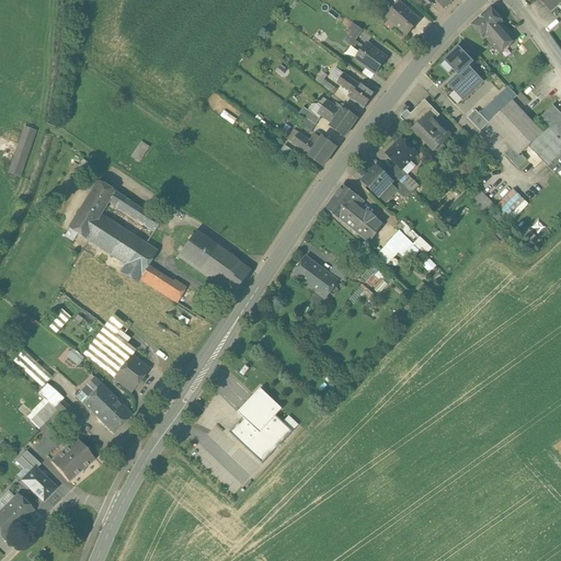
[(434,0),(444,10),(454,0),(434,0)]
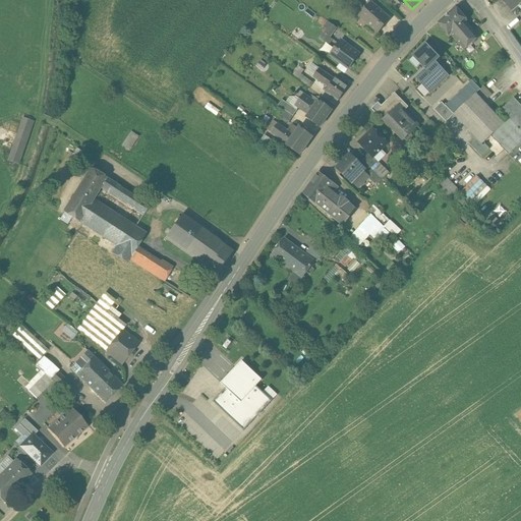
[(520,0),(501,0),(512,12),(520,3),(520,0)]
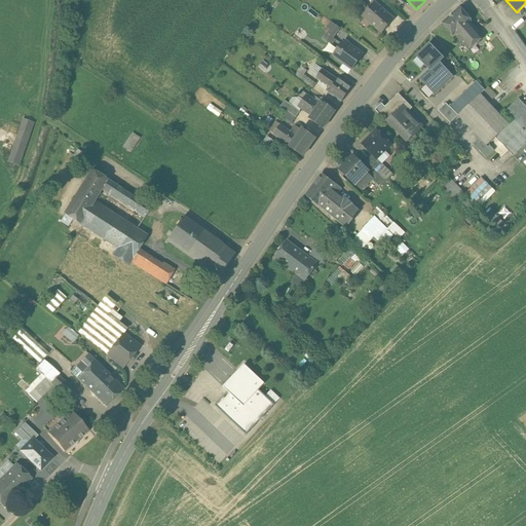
[(375,2),(362,16),(379,31),(383,26),(387,28),(395,20),(375,2)]
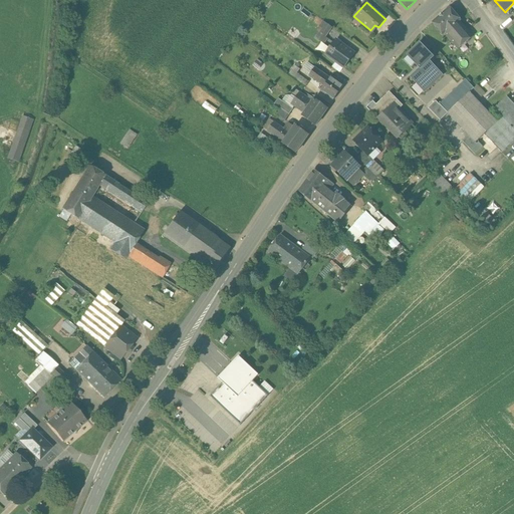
[(513,3),(505,12),(507,14),(513,8),(513,9),(513,3)]
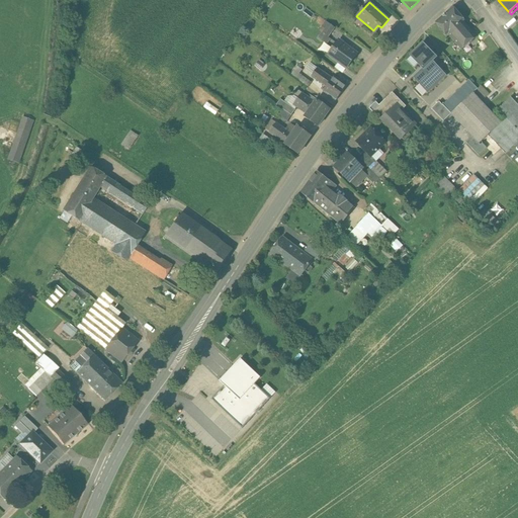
[(453,7),(446,13),(443,16),(436,22),(447,35),(448,34),(463,21),(464,20),(456,11),(453,7)]
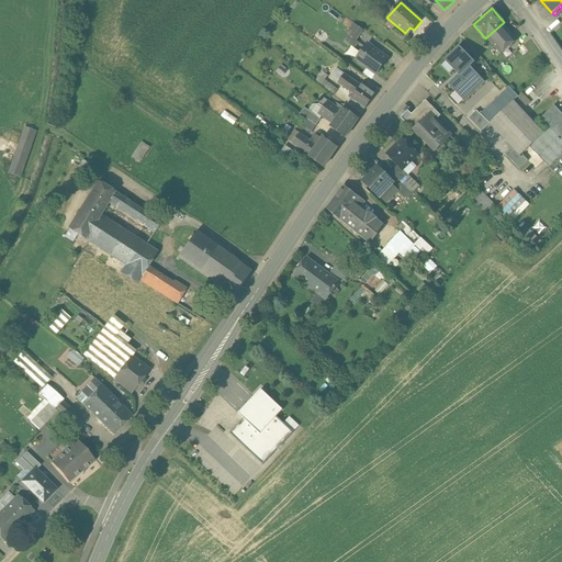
[(352,32),(346,42),(355,47),(359,43),(356,41),(363,30),(353,23),(349,30),(352,32)]
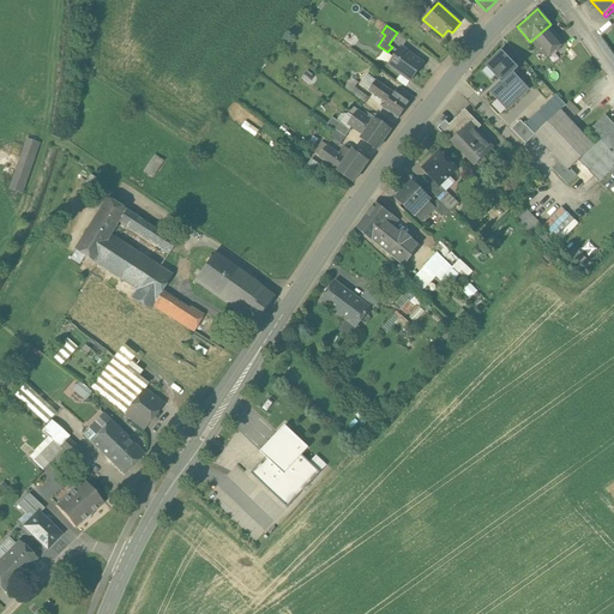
[(549,25),(531,41),(547,59),(565,44),(549,25)]
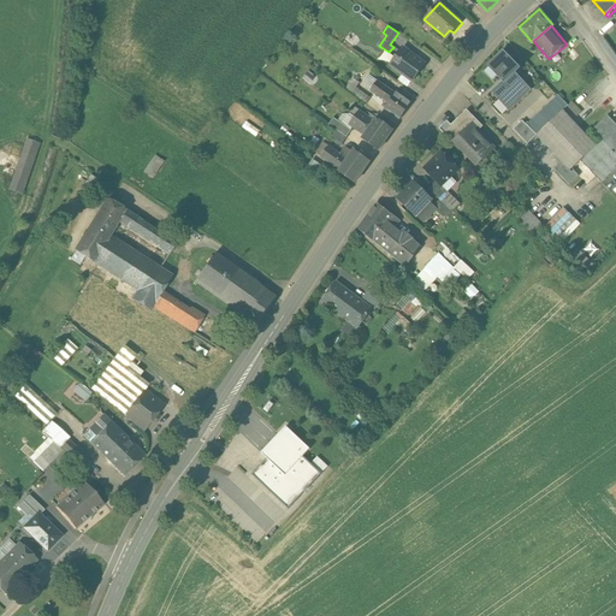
[(425,64),(403,48),(390,65),(413,82),(425,64)]
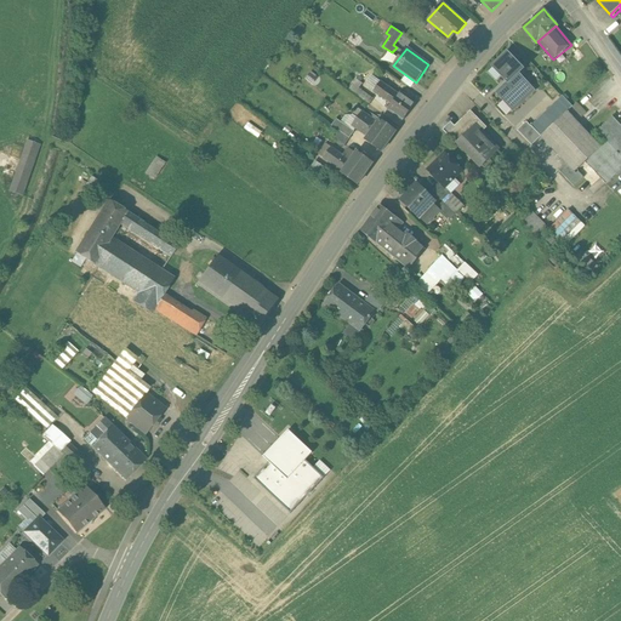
[(524,69),(507,53),(493,67),(508,83),(508,84),(519,74),(524,69)]
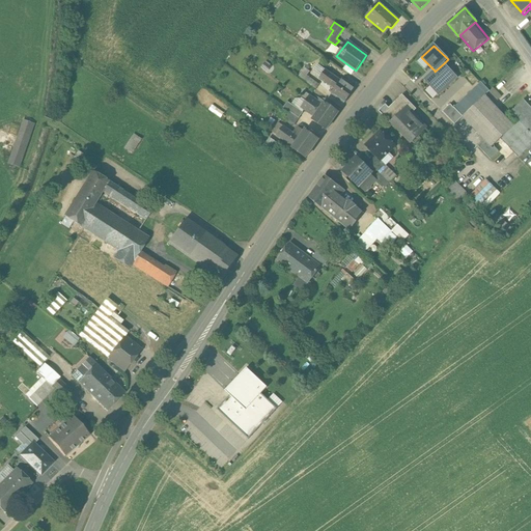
[(439,94),(456,78),(444,63),(435,72),(435,71),(425,80),(439,94)]
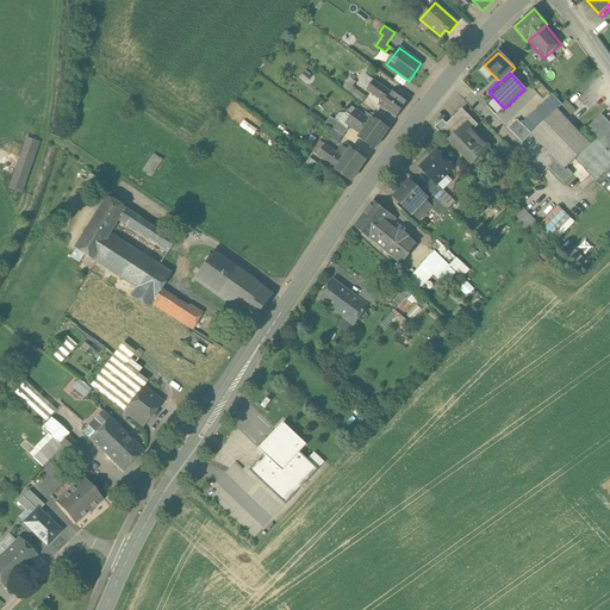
[(367,98),(353,87),(356,82),(350,78),(343,88),(362,103),(367,98)]
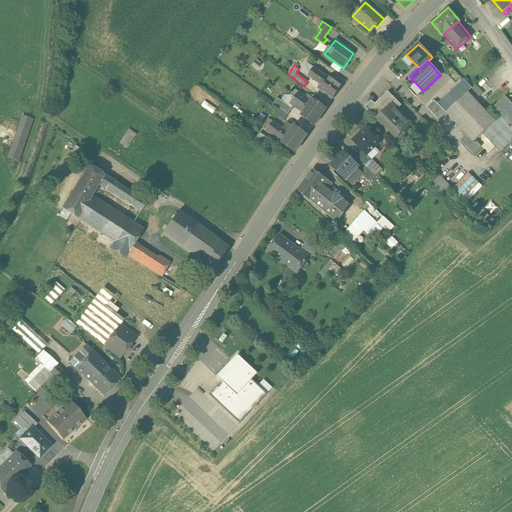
[(329,78),(314,67),(308,76),(323,86),(329,78)]
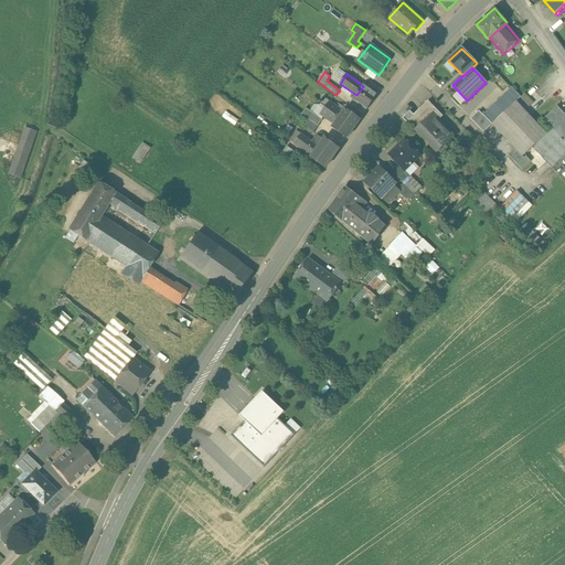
[(377,95),(364,84),(363,86),(356,95),(352,100),(366,110),(377,95)]
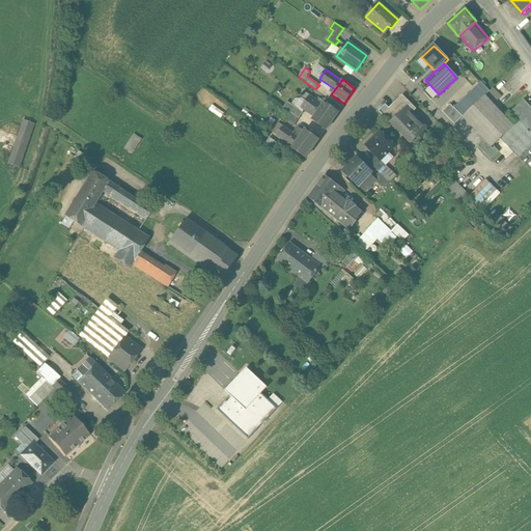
[(481,82),(454,108),(463,117),(485,95),(490,91),(481,82)]
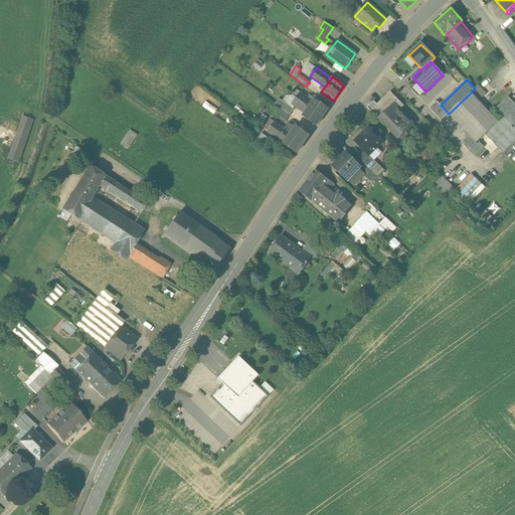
[(314,102),(301,93),(297,98),(292,105),(305,114),(303,117),(316,126),(321,119),(321,120),(324,116),(329,109),(315,100),(314,102)]
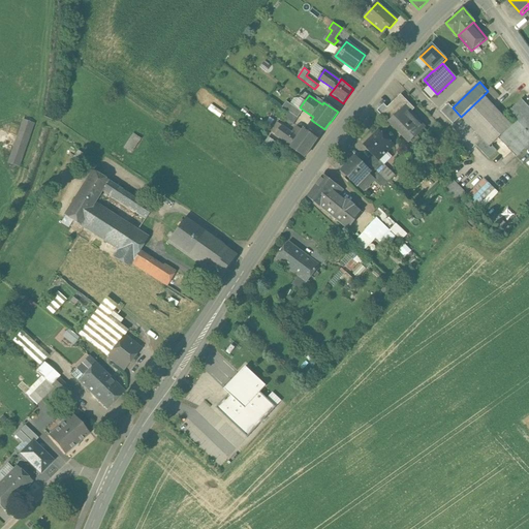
[(401,95),(387,107),(384,104),(377,111),(381,115),(409,144),(425,128),(410,114),(414,109),(401,95)]
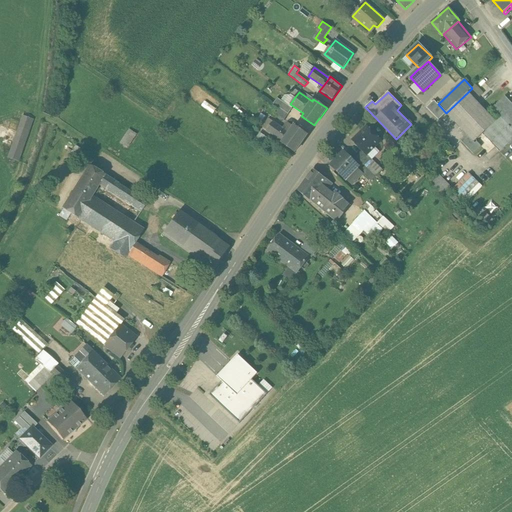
[(468,92),(446,113),(466,135),(461,140),(473,154),(481,146),(476,140),(483,134),(496,121),(468,92)]
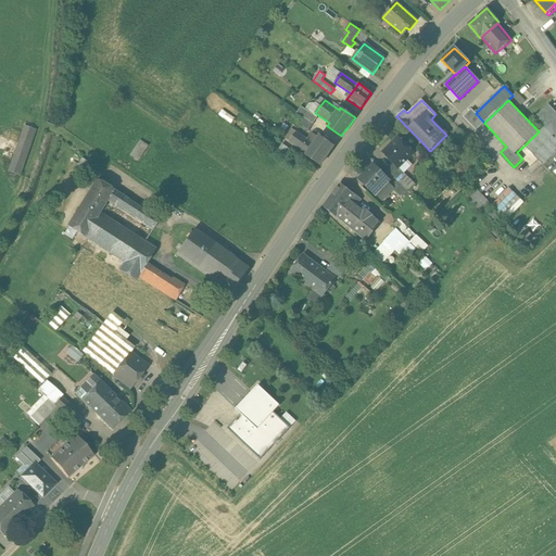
[(555,112),(548,104),(534,118),(543,127),(555,139),(555,112)]
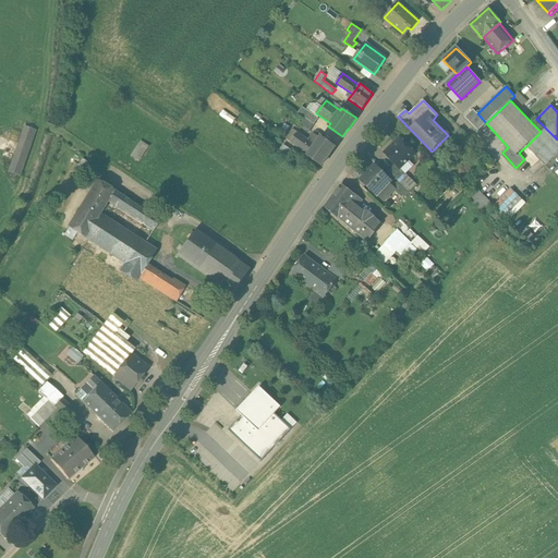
[(310,111),(303,107),(299,113),(305,118),(310,111)]
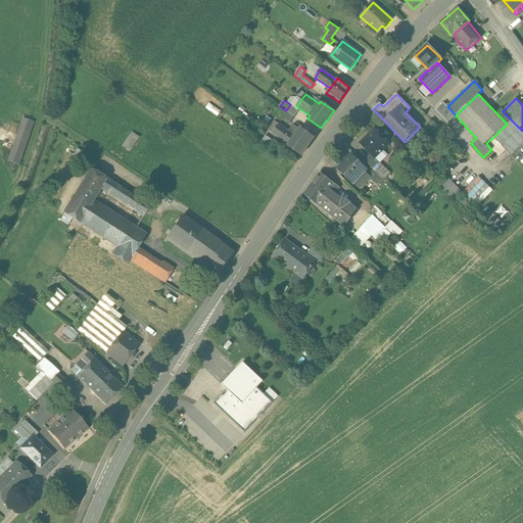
[(447,106),(443,103),(436,110),(448,123),(456,115),(447,106)]
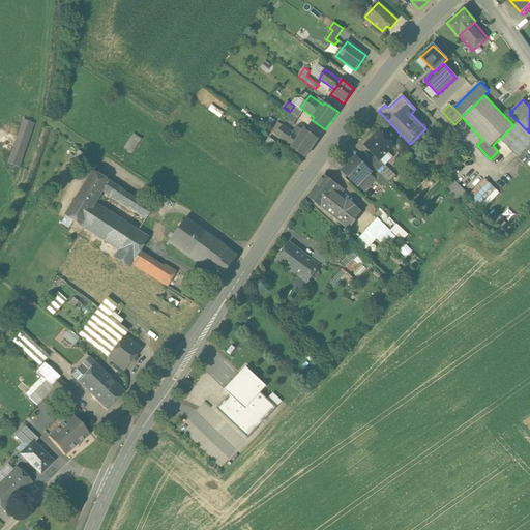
[(302,112),(294,106),(290,112),(298,118),(302,112)]
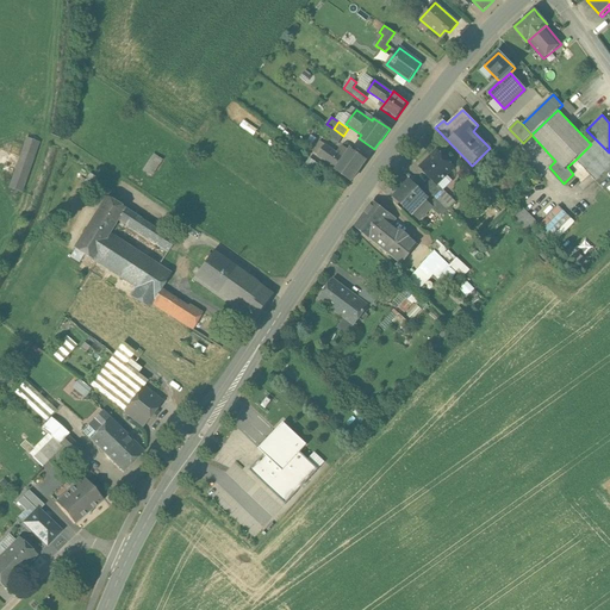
[(343,136),(334,129),(329,136),(338,143),(343,136)]
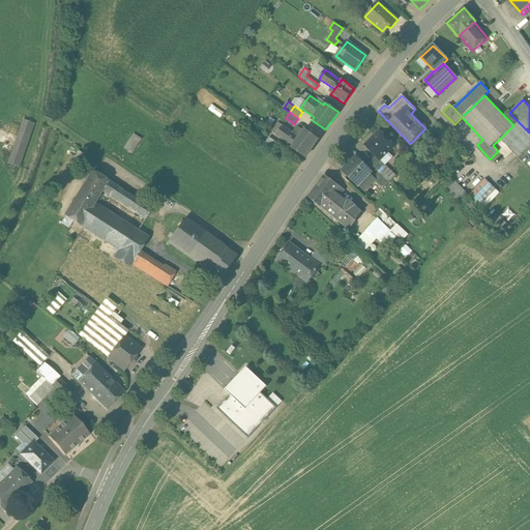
[(24,120),(8,164),(18,167),(33,123),(24,120)]
